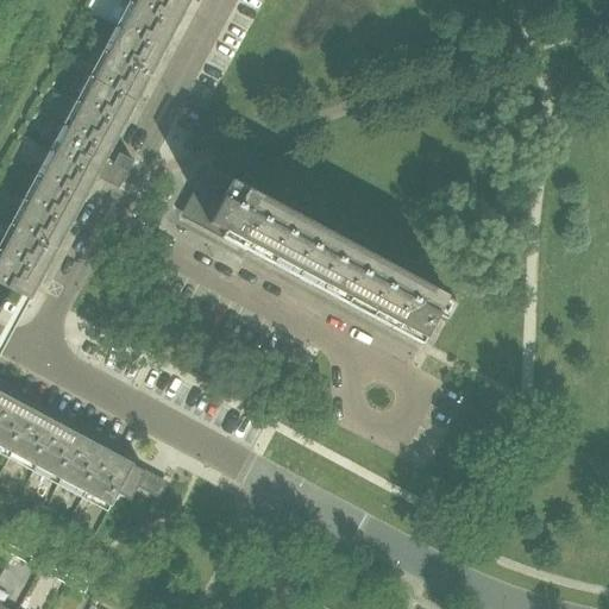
[(138,0),(0,257),(0,284),(31,302),(102,169),(120,183),(125,173),(126,174),(133,162),(119,155),(118,156),(111,152),(192,0),(138,0)]
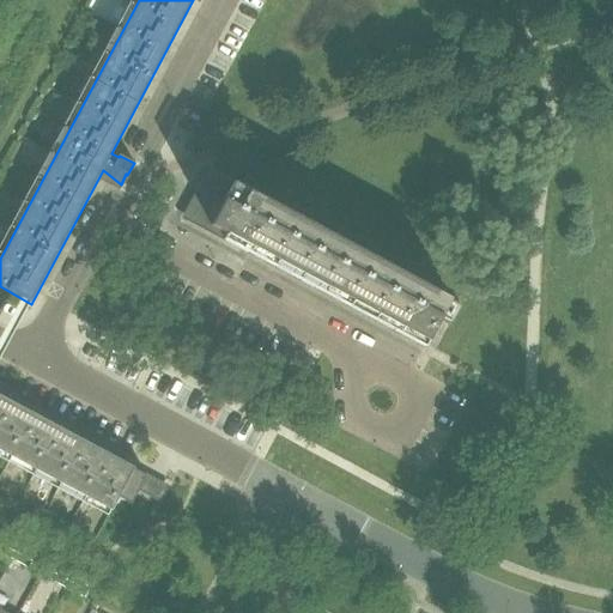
[(248,253),(249,254),(424,347),(438,321),(450,299),(248,192),(249,189),(237,182),(236,184),(234,183),(224,200),(201,188),(201,189),(208,213),(212,224),(211,226),(226,235),(223,240),(240,248),(242,243),(250,248),(248,253)]
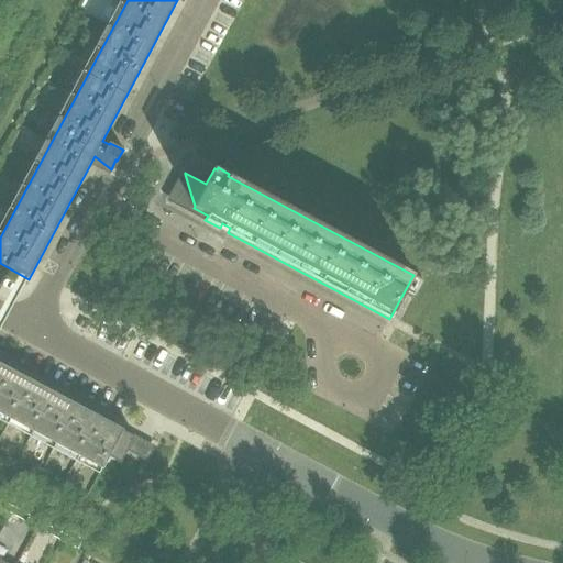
[(0,414),(102,468),(109,456),(121,462),(127,450),(134,437),(123,431),(123,430),(122,429),(114,424),(0,363),(0,414)]
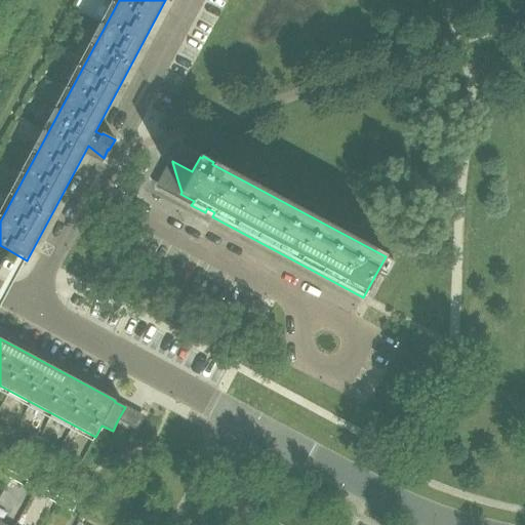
[(0,466),(0,473),(10,479),(13,473),(0,466)]
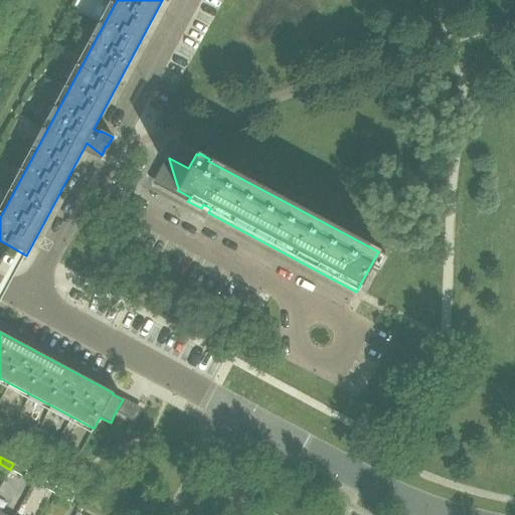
[(13,464),(10,470),(24,478),(28,472),(13,464)]
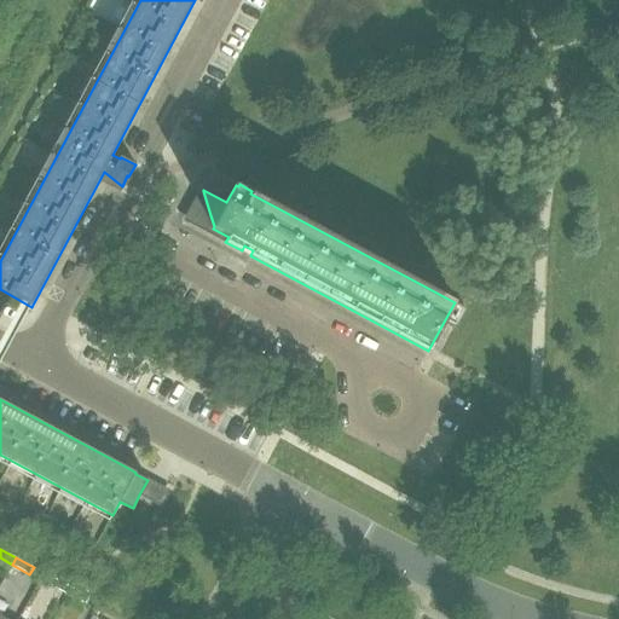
[(55,578),(50,585),(68,595),(71,588),(55,578)]
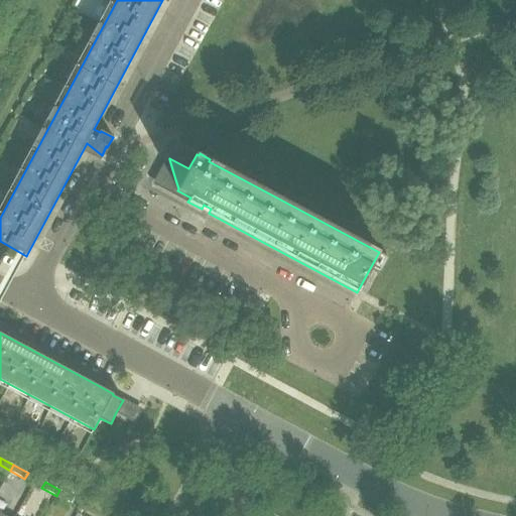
[(59,490),(56,496),(72,504),(75,498),(59,490)]
